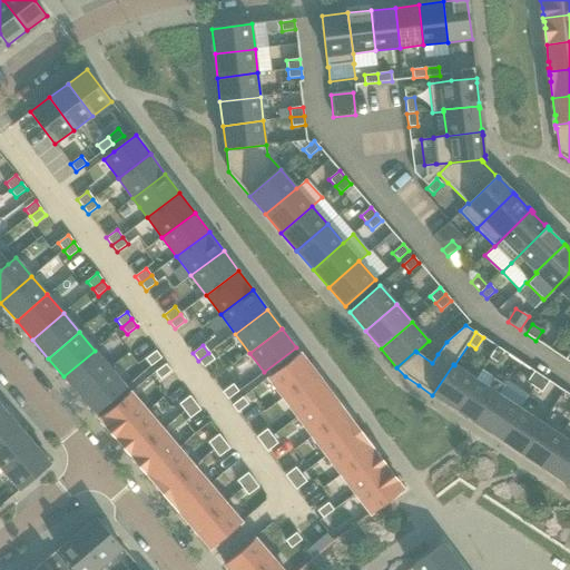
[(497,346),(489,357),(497,363),(504,352),(497,346)]
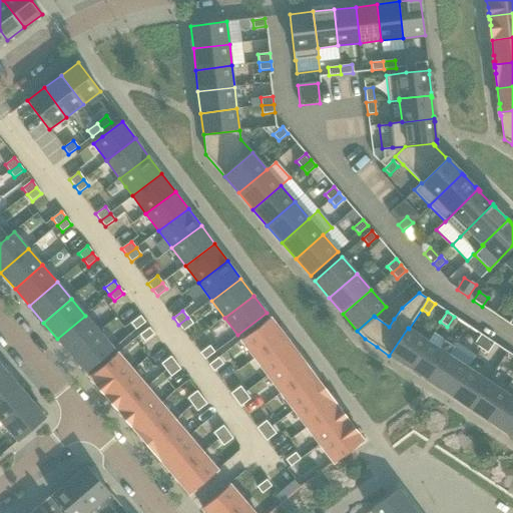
[(85,316),(57,339),(71,356),(99,332),(85,316)]
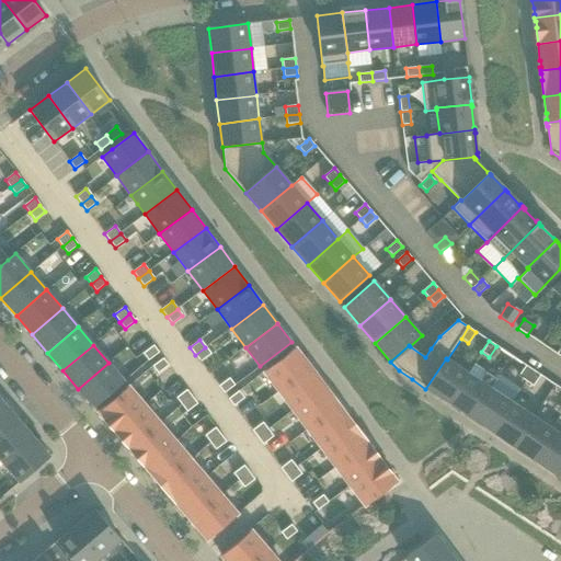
[(153,345),(142,353),(148,361),(159,353),(153,345)]
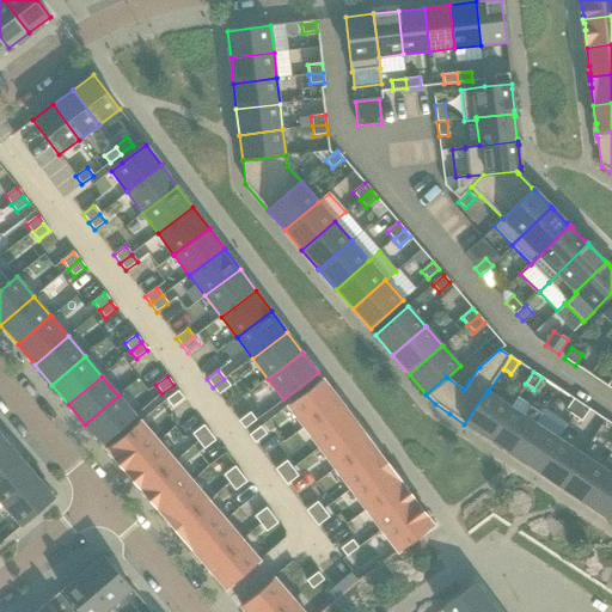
[(213,387),(218,396),(230,386),(224,379),(213,387)]
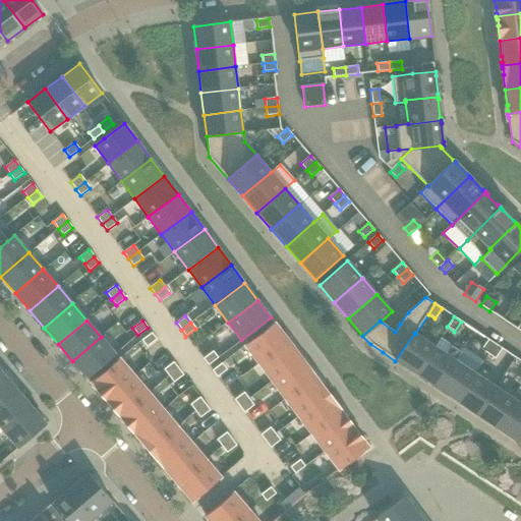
[(275,323),(245,345),(258,363),(289,341),(288,339),(287,339),(275,323)]
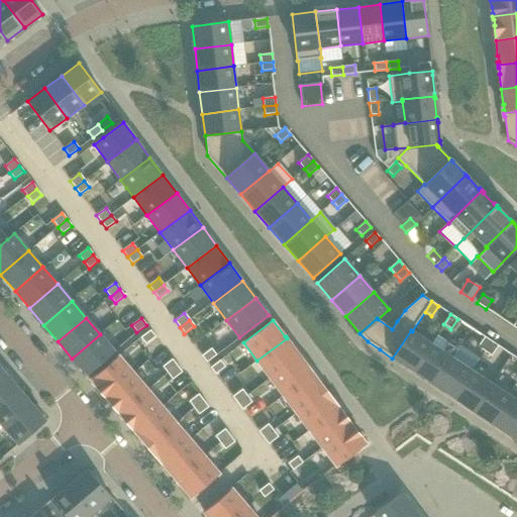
[(150,330),(140,337),(145,344),(156,336),(150,330)]
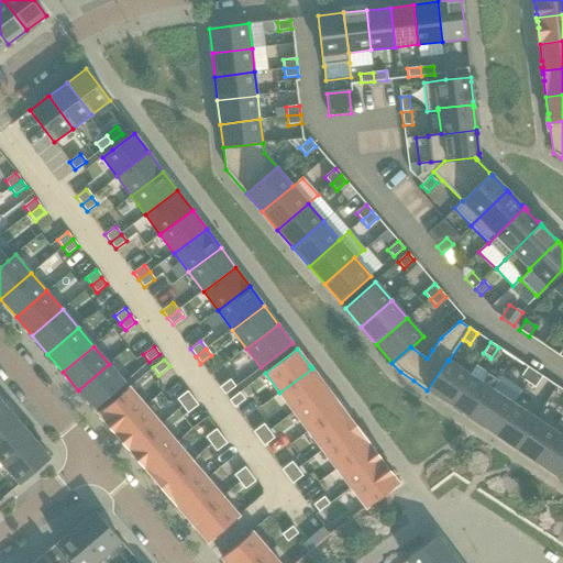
[(449,361),(448,360),(427,390),(449,405),(470,374),(449,361)]
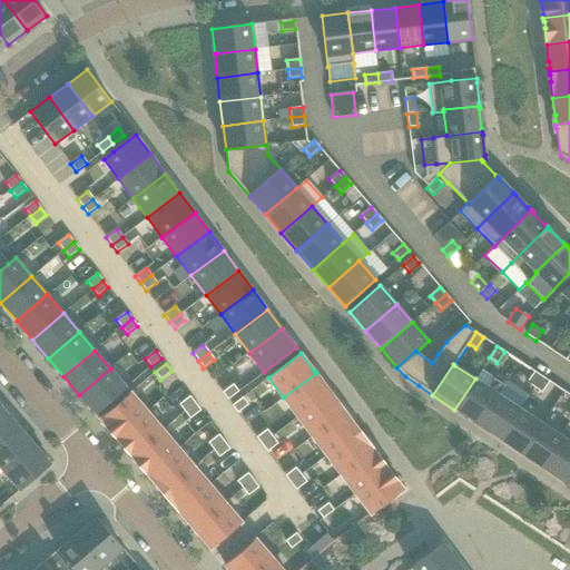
[(110,369),(79,395),(96,414),(126,387),(110,369)]
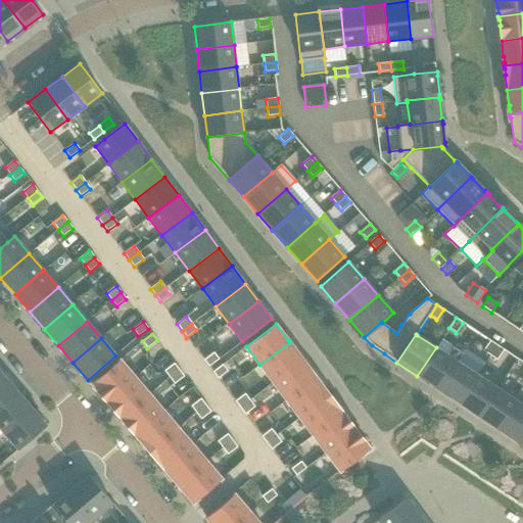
[(436,347),(417,376),(437,389),(456,362),(457,363),(458,362),(463,353),(454,347),(441,339),(436,347)]
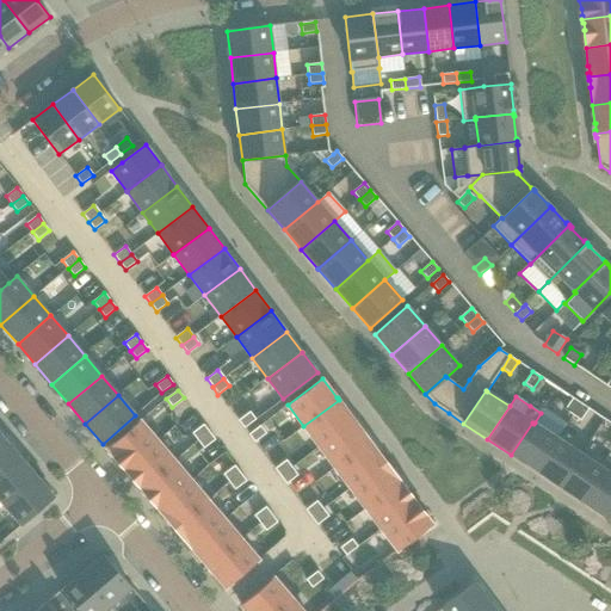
[(572,415),(580,403),(573,397),(565,409),(572,415)]
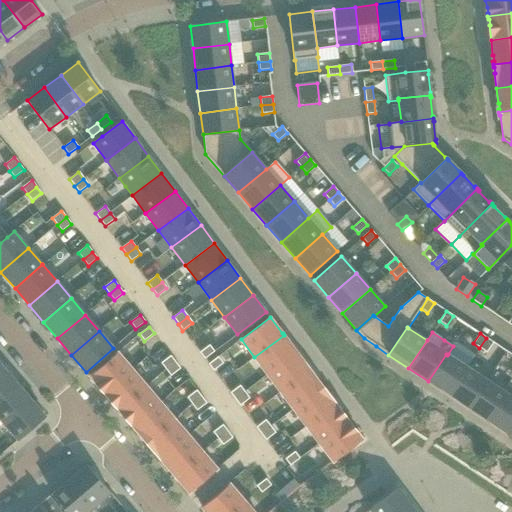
[(284,335),(254,357),(267,375),(297,353),(285,337),(286,337),(284,335)]
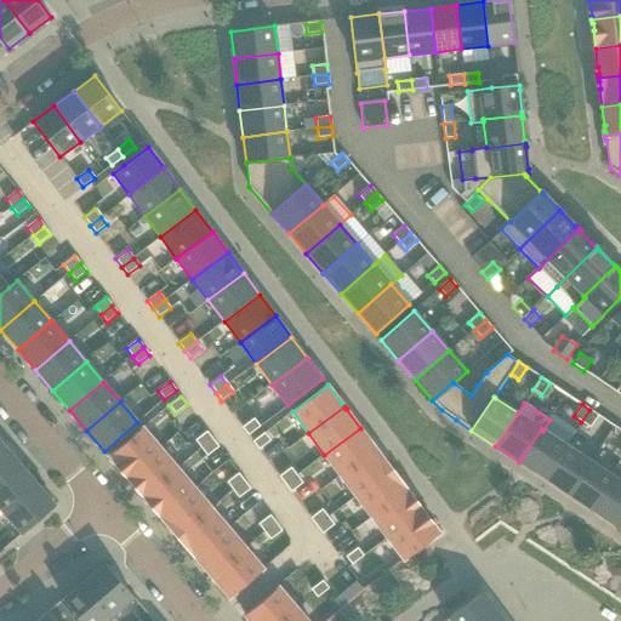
[(590,410),(581,422),(590,428),(598,415),(590,410)]
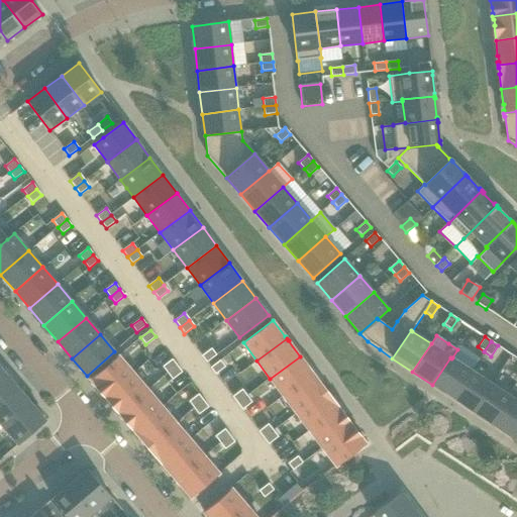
[(211,348),(201,355),(206,363),(216,355),(211,348)]
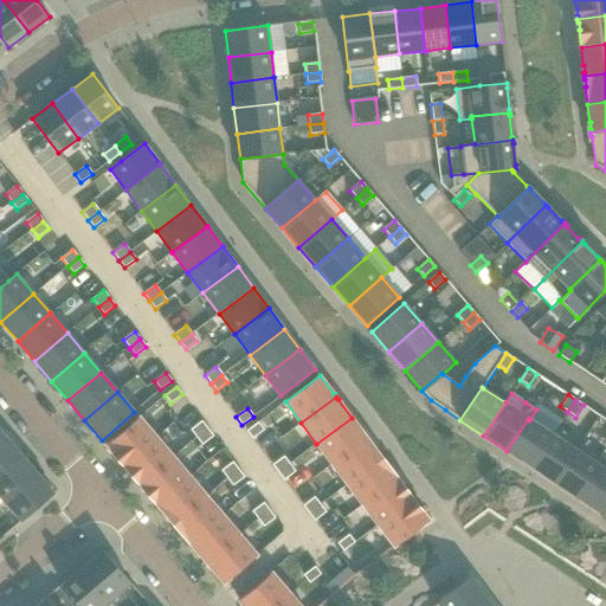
[(139,417),(105,445),(123,465),(155,437),(139,417)]
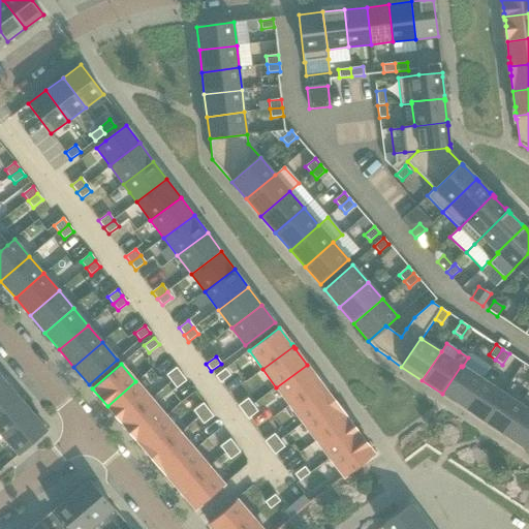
[(307,365),(276,387),(289,405),(320,381),(319,379),(318,380),(307,365)]
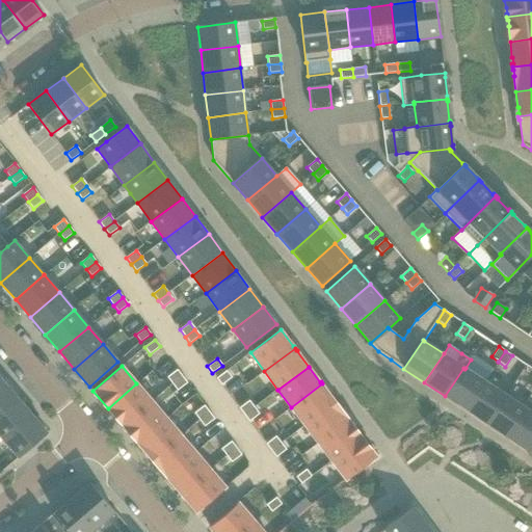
[(463,368),(445,396),(466,409),(484,381),(464,369),(463,368)]
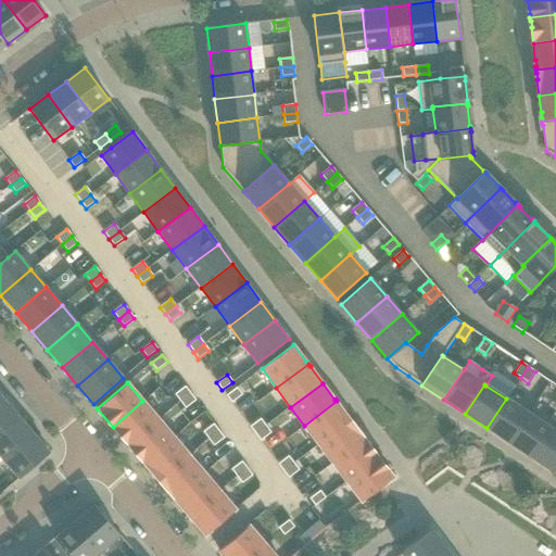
[(185,387),(175,394),(180,401),(190,393),(185,387)]
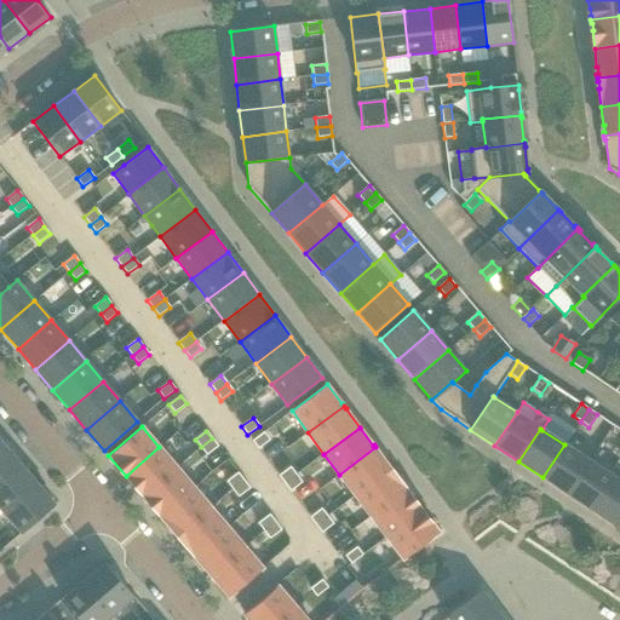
[(264,432),(252,441),(258,449),(270,440),(264,432)]
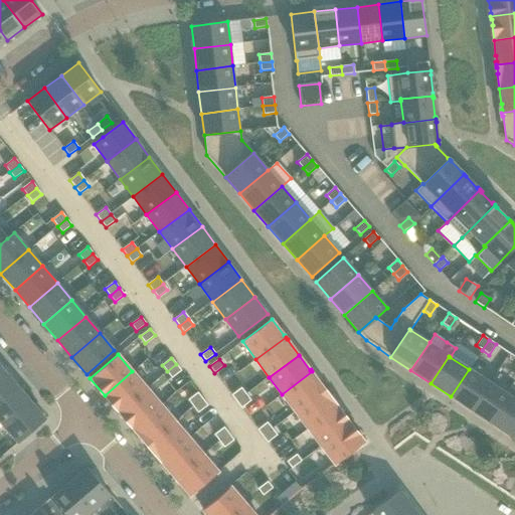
[(167,371),(171,378),(181,371),(176,364),(167,371)]
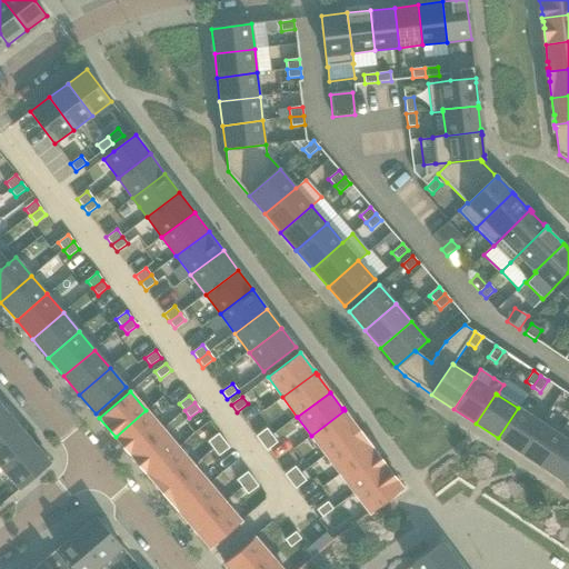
[(3,408),(0,409),(0,441),(19,426),(3,408)]
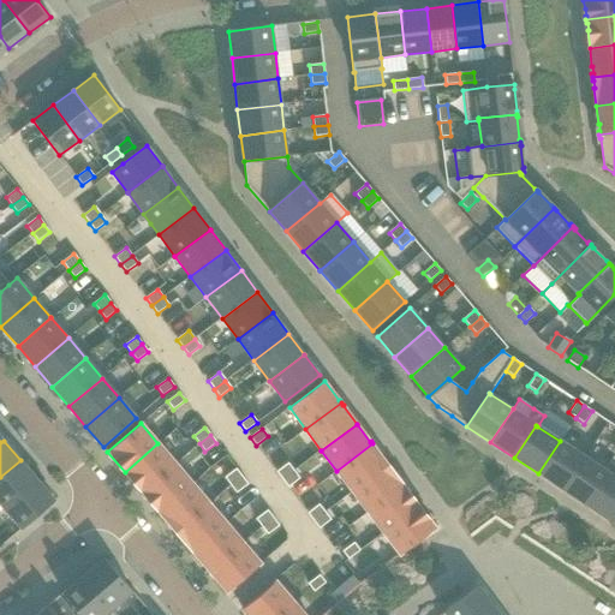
[(562,490),(584,458),(560,441),(538,473),(562,490)]
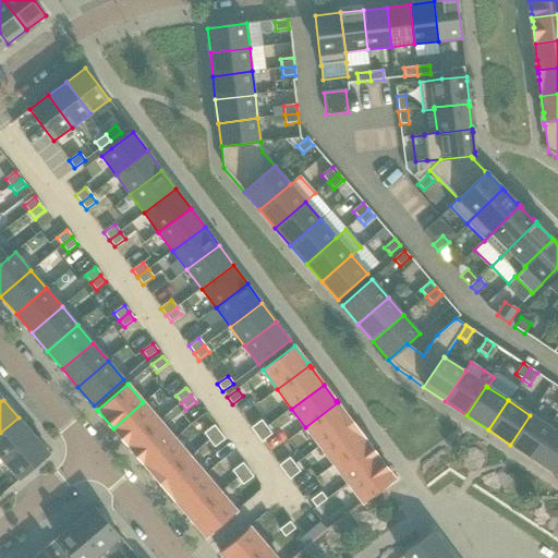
[(143,402),(113,428),(129,446),(159,421),(143,402)]
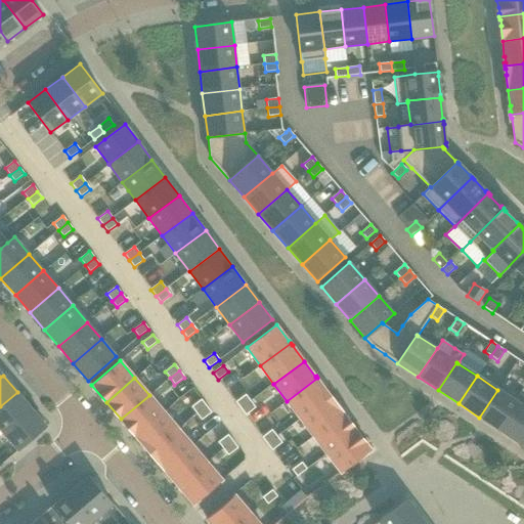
[(317,378),(287,401),(300,419),(330,396),(318,381),(319,380),(317,378)]
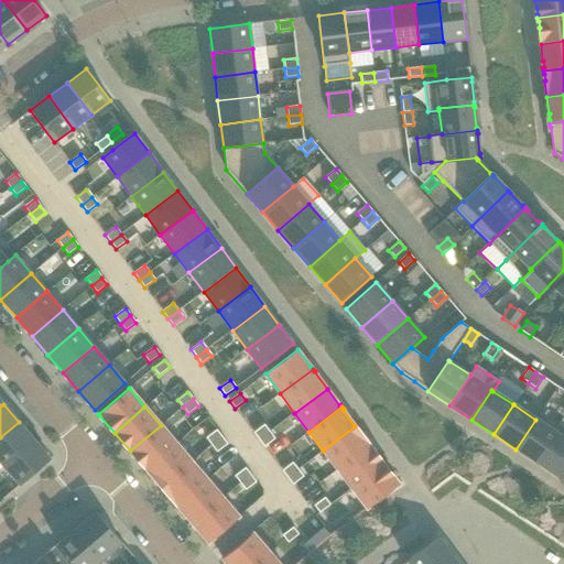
[(535,420),(516,449),(538,464),(557,434),(559,433),(537,419),(535,420)]
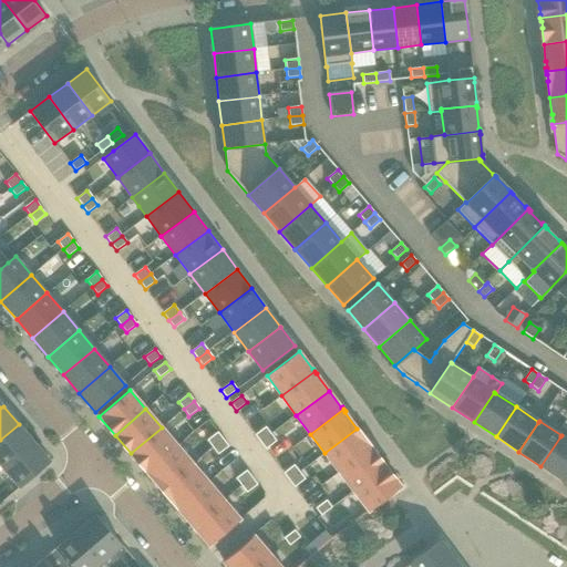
[(19,424),(0,440),(0,464),(4,470),(34,443),(19,424)]
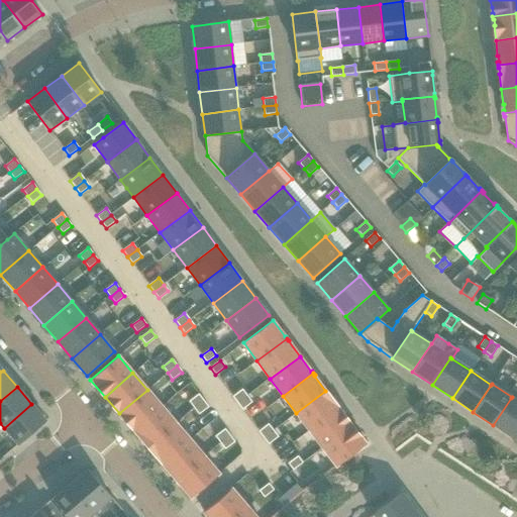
[(147,390),(119,413),(133,430),(162,406),(147,390)]
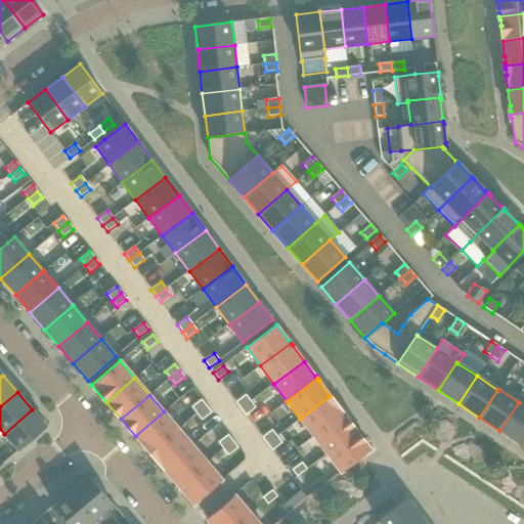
[(239,409),(250,401),(245,395),(234,402),(239,409)]
